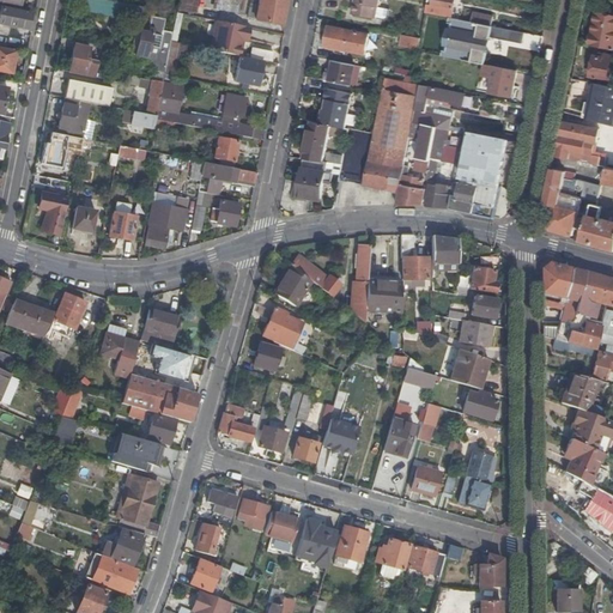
[(0,0),(0,6),(18,10),(20,0),(0,0)]
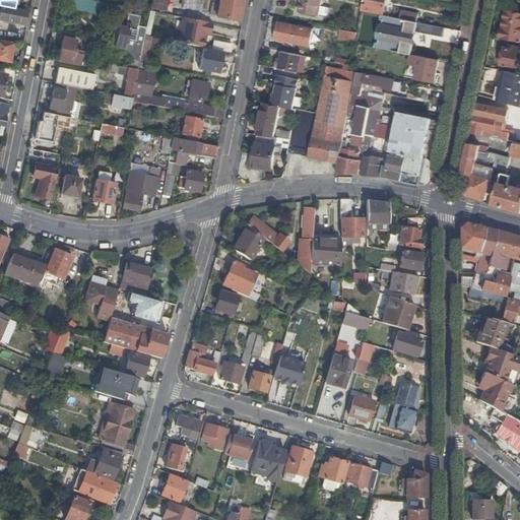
[(120,14),(122,6),(91,0),(89,0),(69,0),(69,4),(120,14)]
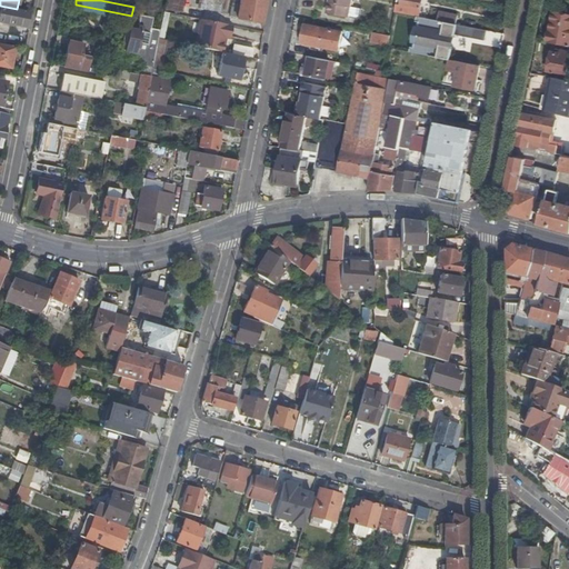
[(167,0),(165,9),(179,11),(180,0),(167,0)]
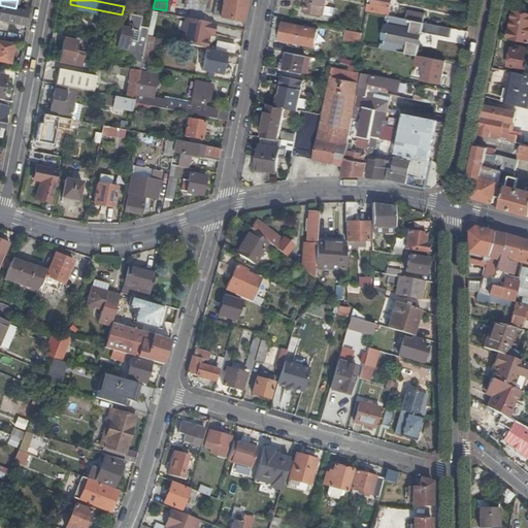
[(213,0),(192,0),(190,9),(211,13),(213,0)]
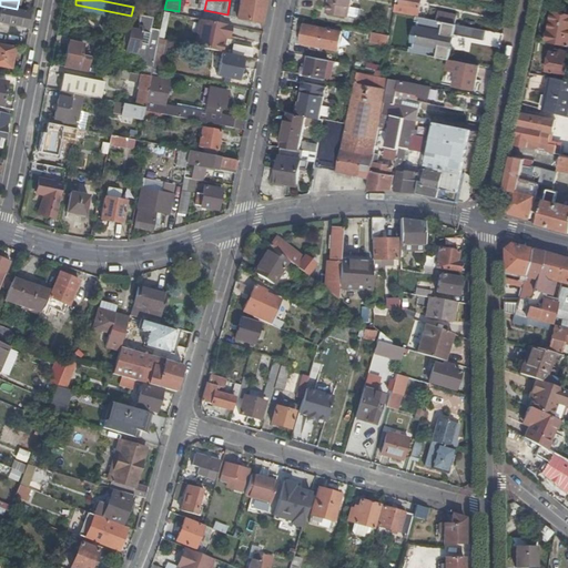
[(261,23),(264,0),(239,0),(239,4),(232,3),(229,17),(261,23)]
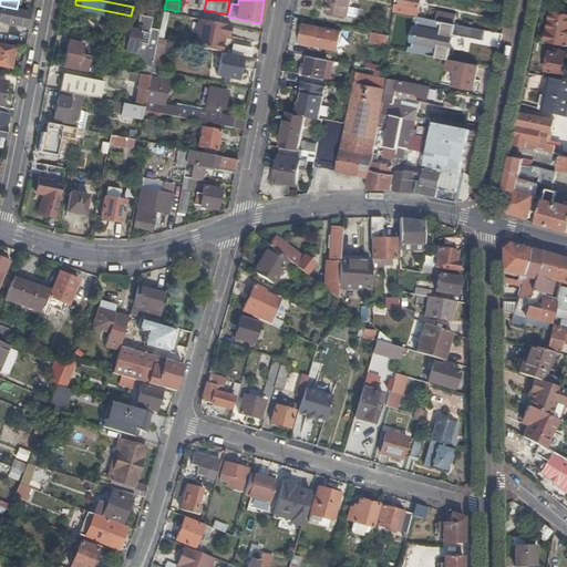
[(328,0),(327,12),(348,16),(351,0),(328,0)]
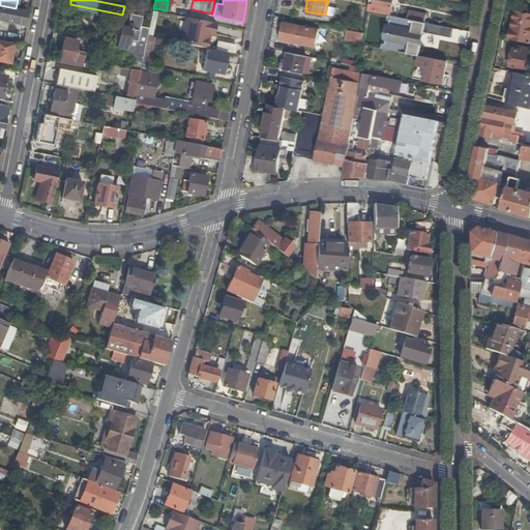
[(369,6),(367,11),(387,16),(388,10),(369,6)]
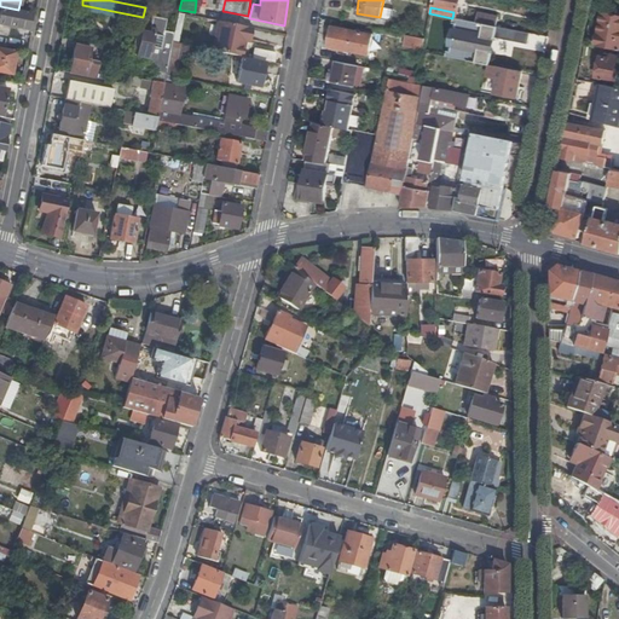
[(30,16),(0,9),(0,10),(0,24),(28,30),(30,16)]
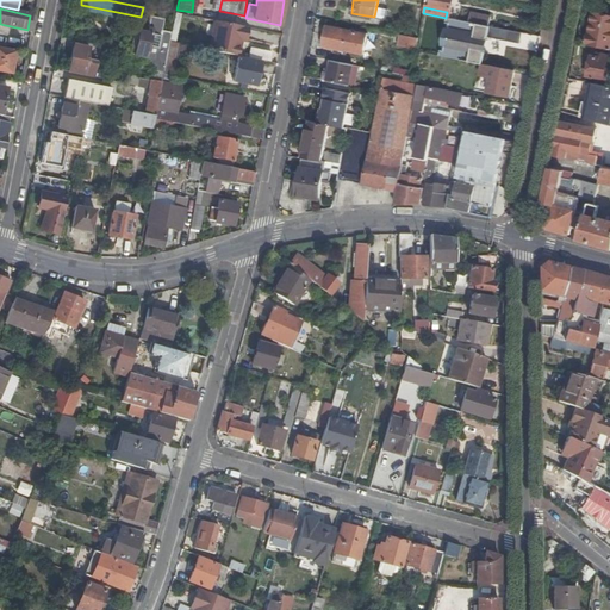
[(471,13),(468,22),(489,26),(491,17),(471,13)]
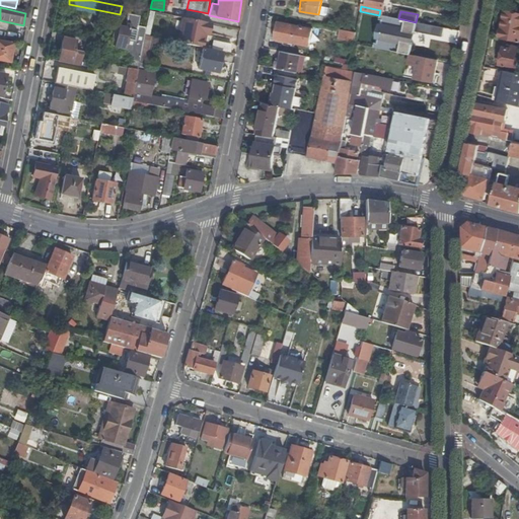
[(500,26),(498,38),(518,42),(518,13),(505,11),(502,27),(500,26)]
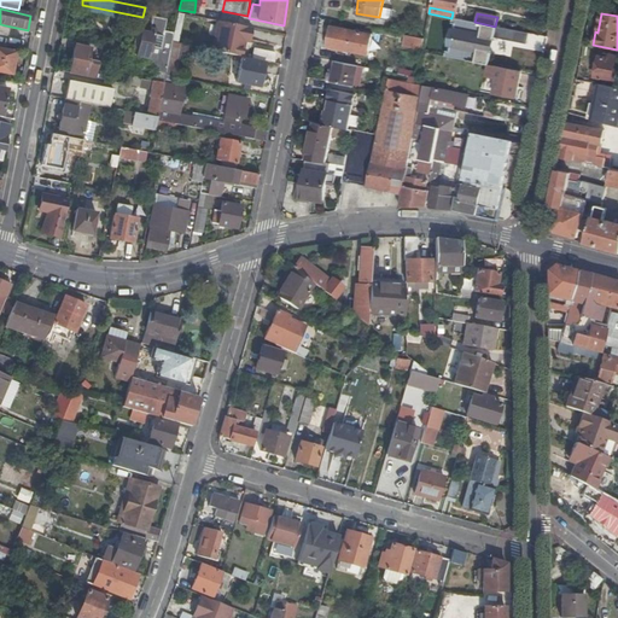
[(121,17),(111,16),(109,25),(118,27),(121,17)]
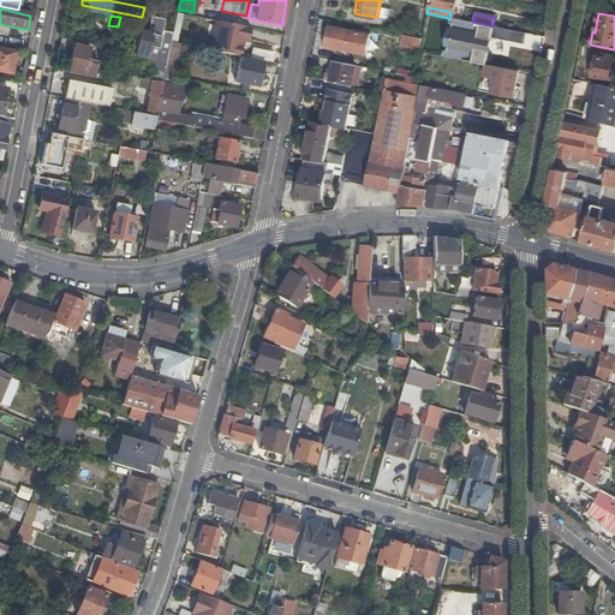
[(443,51),(442,55),(485,65),(488,51),(485,49),(488,40),(490,41),(491,37),(524,45),(526,33),(494,27),(493,27),(472,22),(449,18),(449,22),(453,23),(453,28),(448,28),(445,45),(449,45),(448,51),(443,51)]
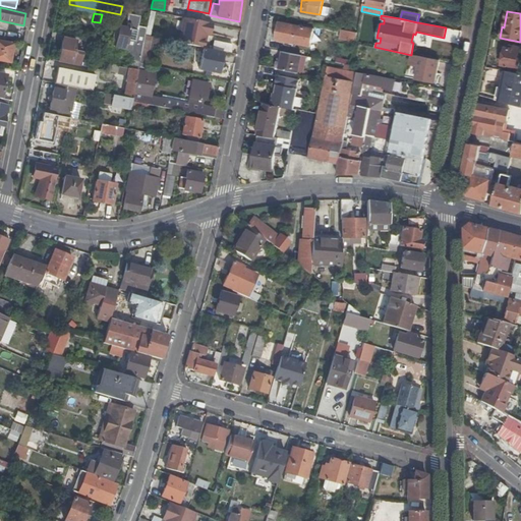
[(211,23),(185,18),(180,44),(204,48),(206,35),(209,36),(211,23)]
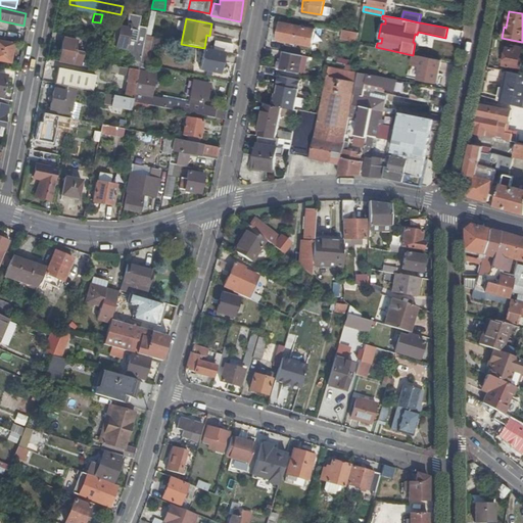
[(316,29),(281,21),(278,39),(312,46),(316,29)]
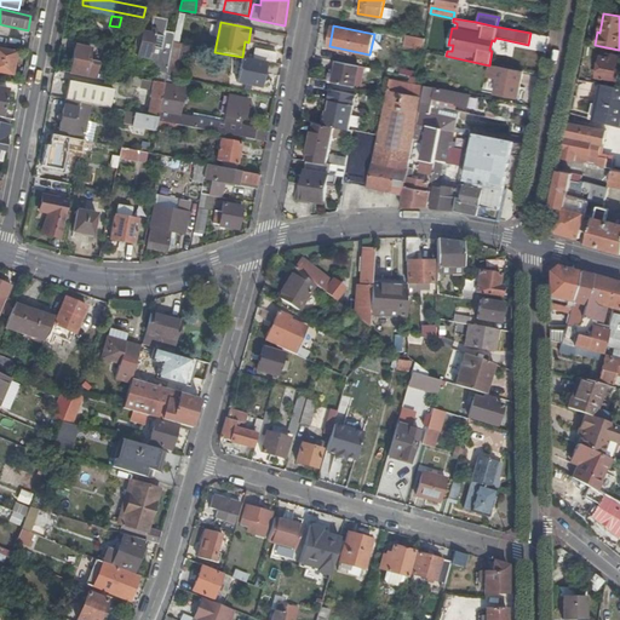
[(173,44),(174,34),(155,29),(154,35),(137,32),(132,56),(149,59),(151,47),(160,49),(164,52),(160,69),(167,70),(173,44)]
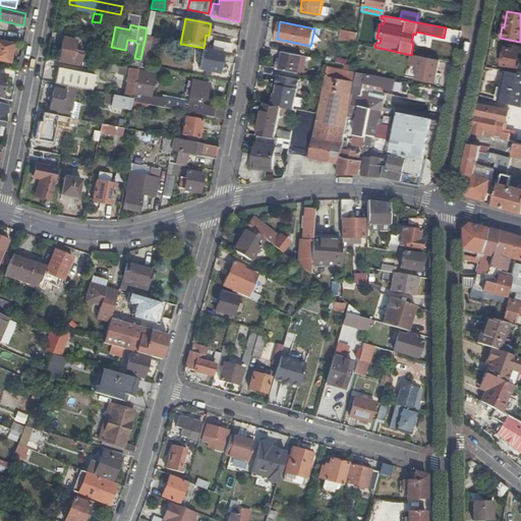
[(339,40),(355,43),(357,33),(341,30),(339,40)]
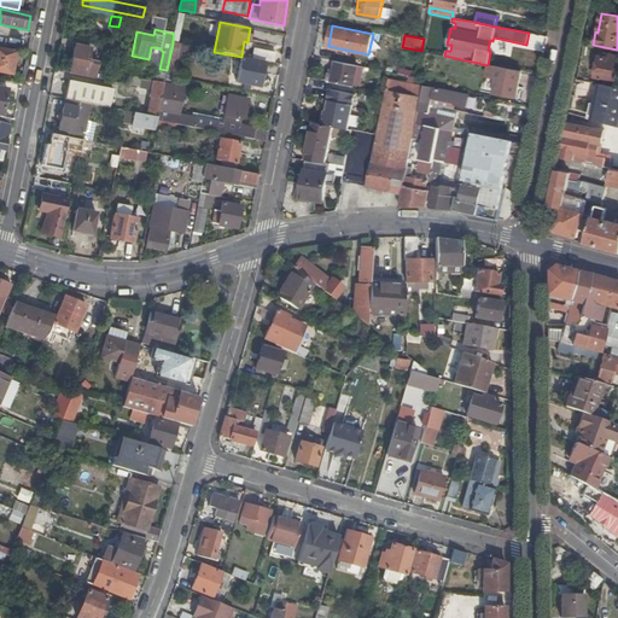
[(74,50),(69,73),(95,77),(98,62),(88,60),(91,50),(87,48),(87,47),(79,46),(77,50),(74,50)]
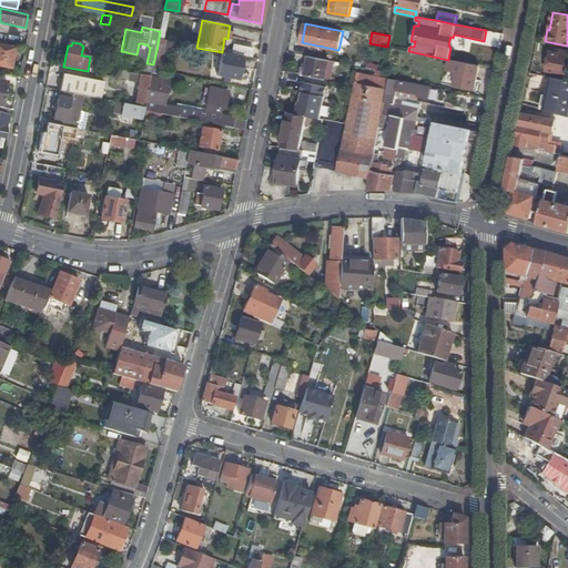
[(13,49),(0,46),(0,67),(9,69),(13,49)]
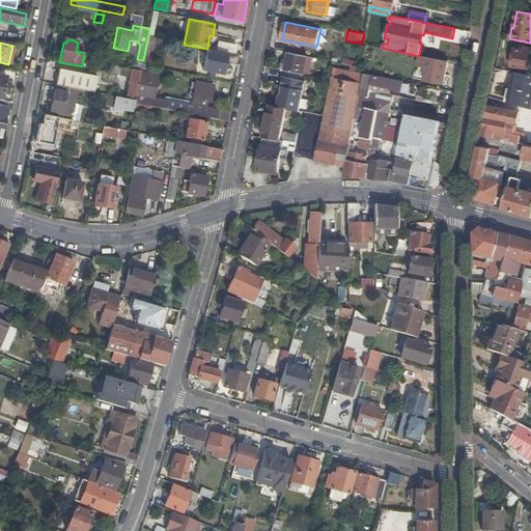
[(530,48),(525,47),(524,50),(515,48),(512,65),(530,70),(530,61),(530,58),(529,58),(530,48)]
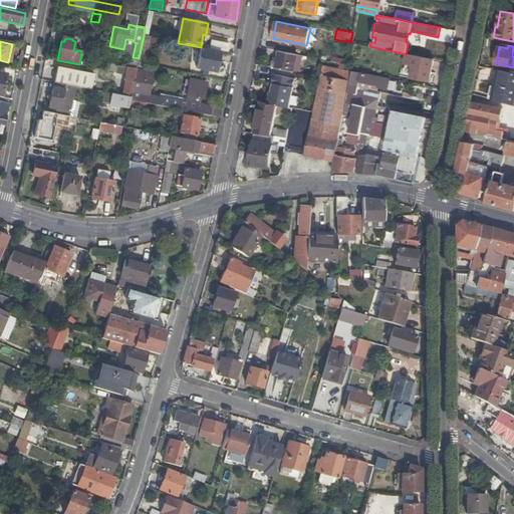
[(221,52),(201,48),(197,68),(217,72),(221,52)]
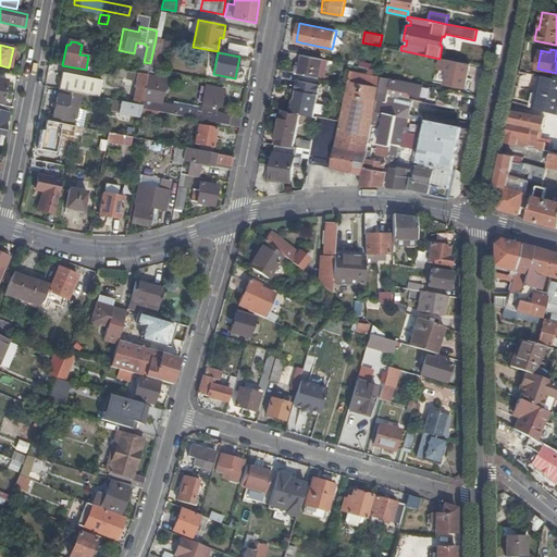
[(304,54),(300,74),(321,77),(324,59),(304,54)]
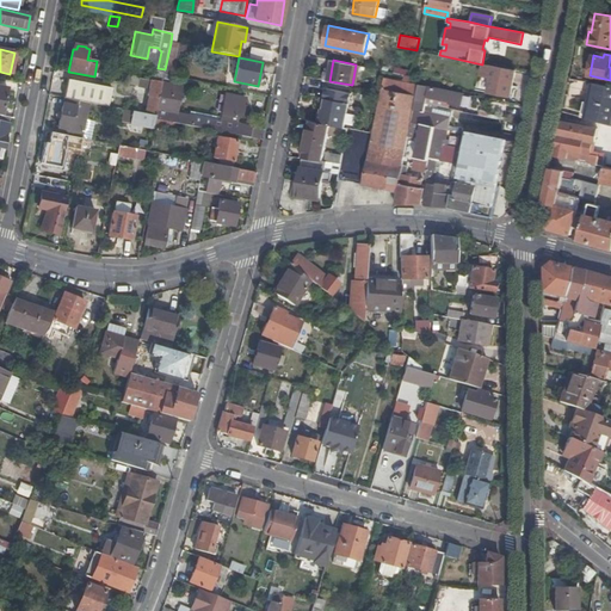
[(165,69),(158,68),(155,82),(162,84),(164,75),(165,69)]
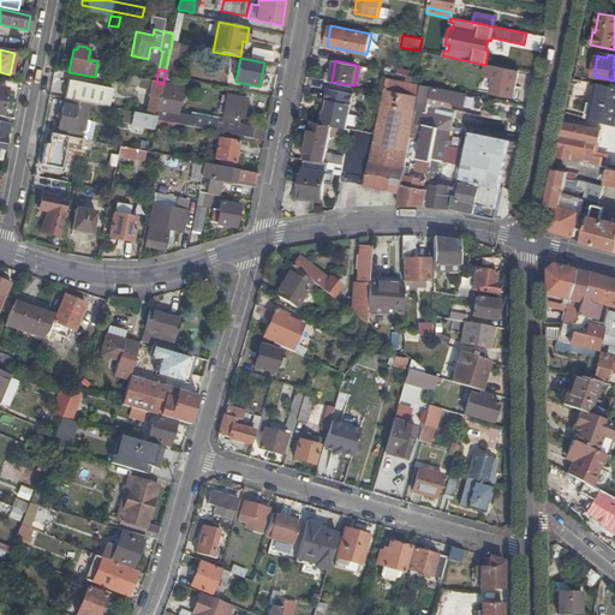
[(518,77),(496,72),(491,93),(513,97),(518,77)]
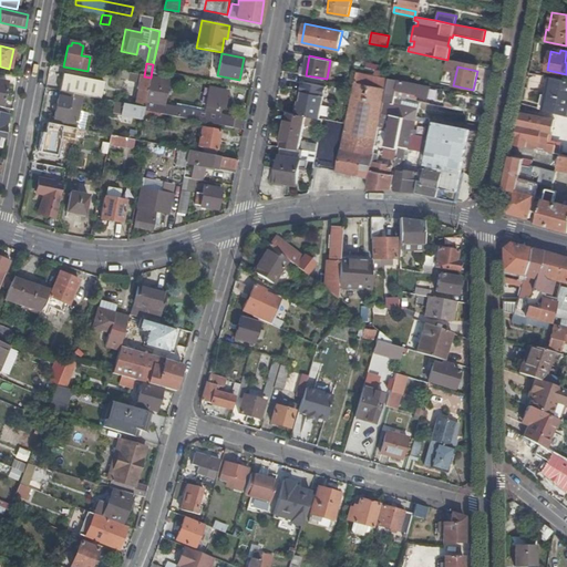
[(478,93),(491,94),(492,69),(480,69),(478,93)]
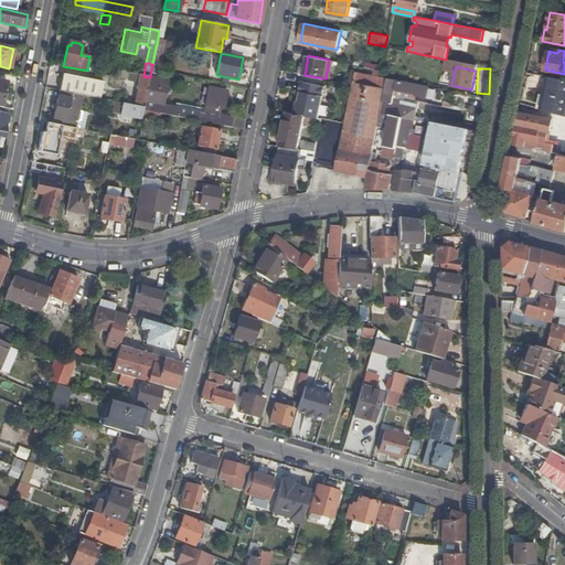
[(355,72),(353,84),(341,148),(341,149),(337,171),(369,177),(373,153),(373,152),(377,126),(379,120),(380,118),(381,113),(386,78),(380,76),(355,72)]
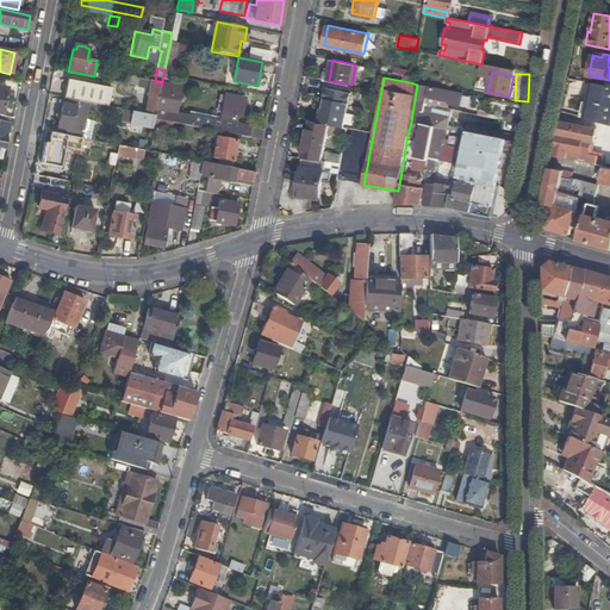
[(139,79),(137,86),(149,88),(148,97),(149,97),(145,114),(155,117),(157,105),(162,83),(155,82),(139,79)]
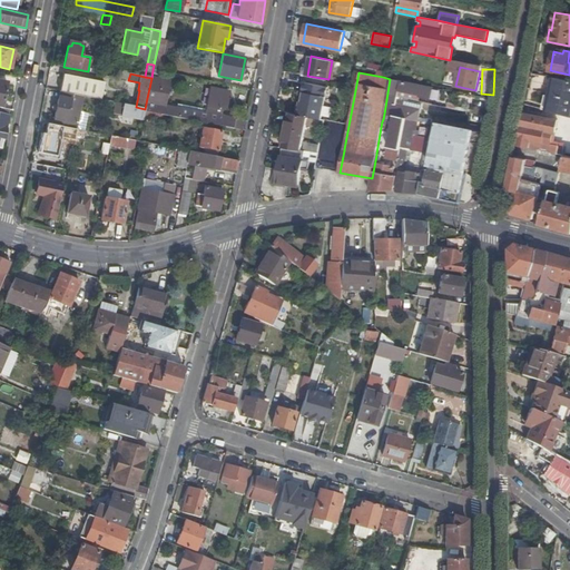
[(547,109),(569,115),(569,80),(553,77),(547,109)]
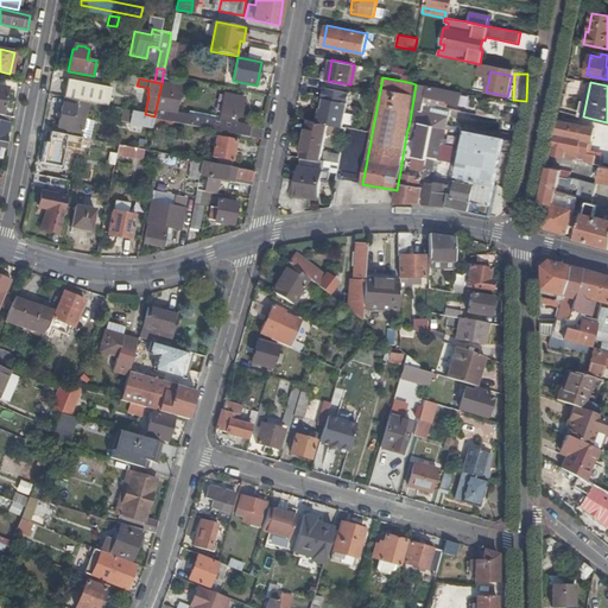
[(416,84),(410,121),(434,126),(445,128),(448,116),(423,112),(425,96),(447,100),(447,103),(458,106),(461,93),(416,84)]
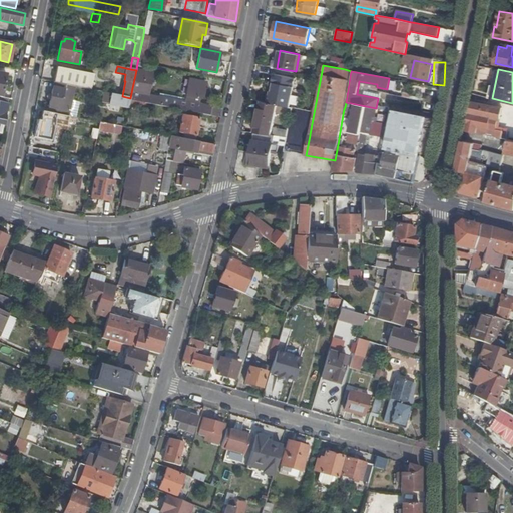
[(182,83),(178,101),(152,96),(152,97),(148,97),(151,84),(153,84),(155,76),(152,75),(152,73),(143,72),(142,77),(137,76),(135,89),(132,88),(130,98),(130,100),(143,103),(220,118),(221,110),(191,104),(191,102),(195,100),(198,86),(182,83)]
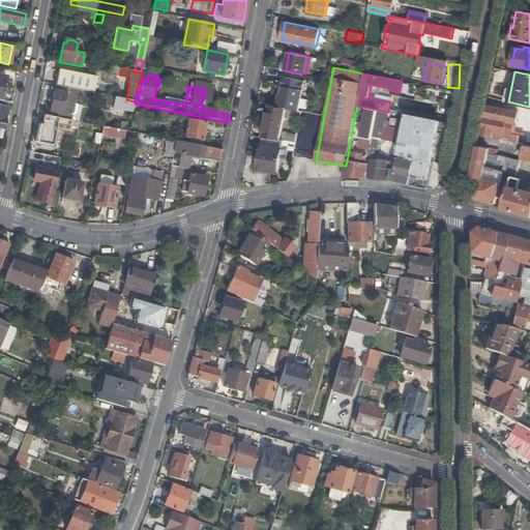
[(58,76),(56,85),(60,86),(79,90),(97,93),(98,84),(58,76)]
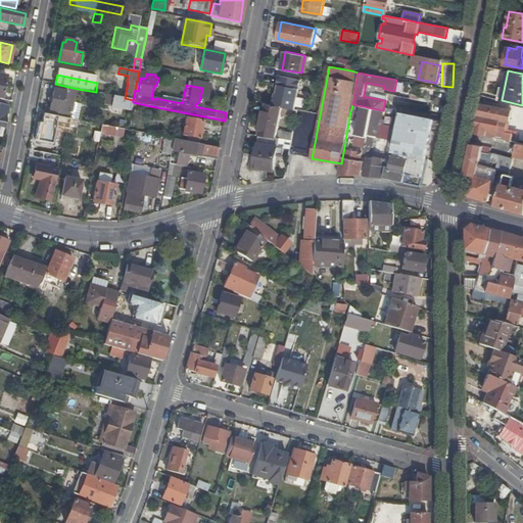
[(284,107),(294,109),(300,79),(280,75),(278,85),(279,85),(278,93),(277,94),(276,95),(276,96),(275,97),(274,105),(283,106),(284,107)]
